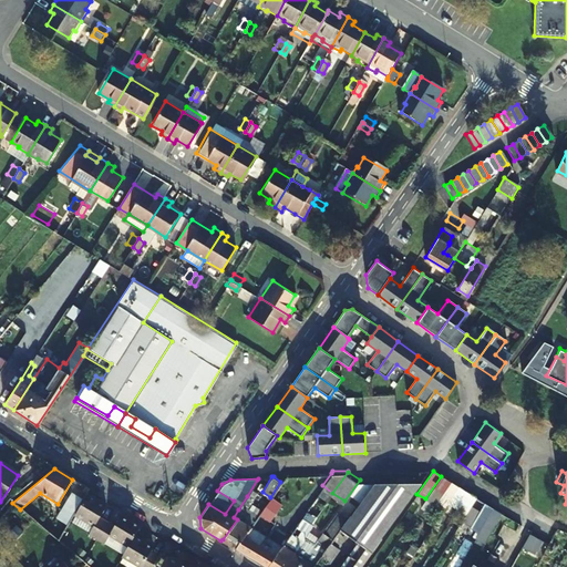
[(346,522),(332,539),(338,544),(347,536),(358,544),(340,566),(359,566),(419,481),(374,483),(359,505),(349,517),(346,522)]
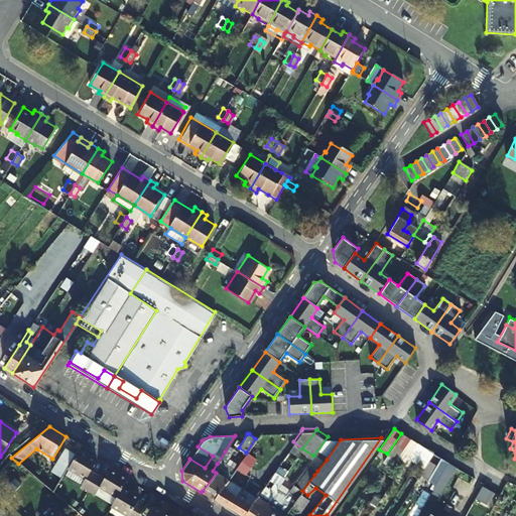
[(408,457),(417,442),(410,438),(399,455),(406,460),(408,457)]
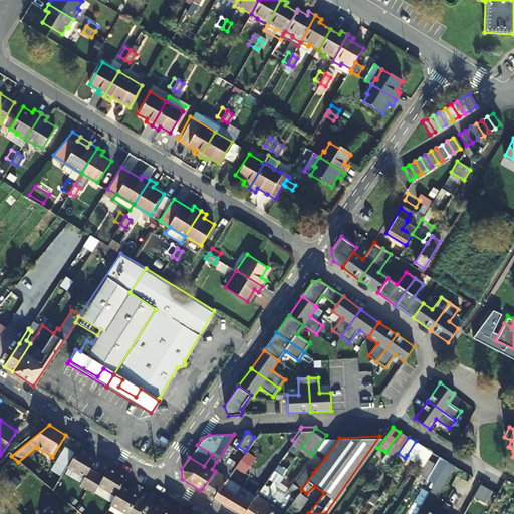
[(325,458),(339,438),(325,439),(324,441),(317,452),(325,458)]
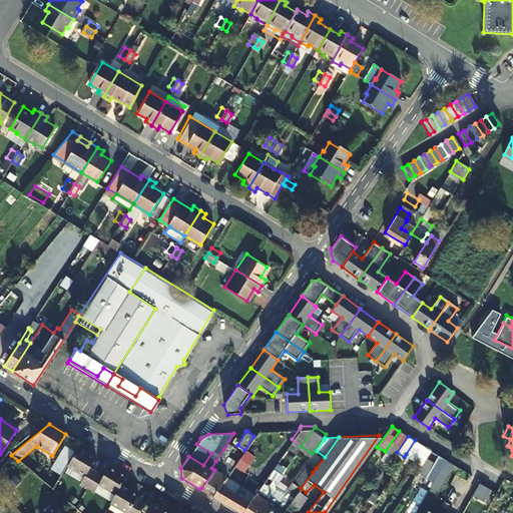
[(424,445),(415,440),(406,454),(414,459),(424,445)]
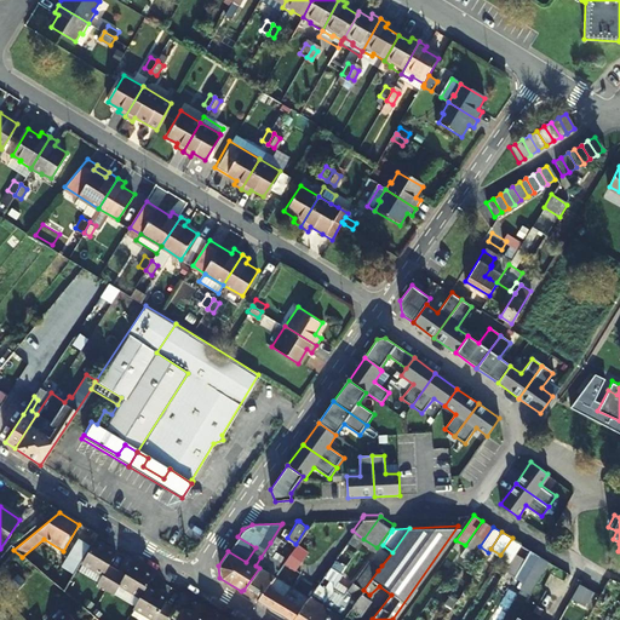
[(520,543),(512,538),(500,555),(509,561),(520,543)]
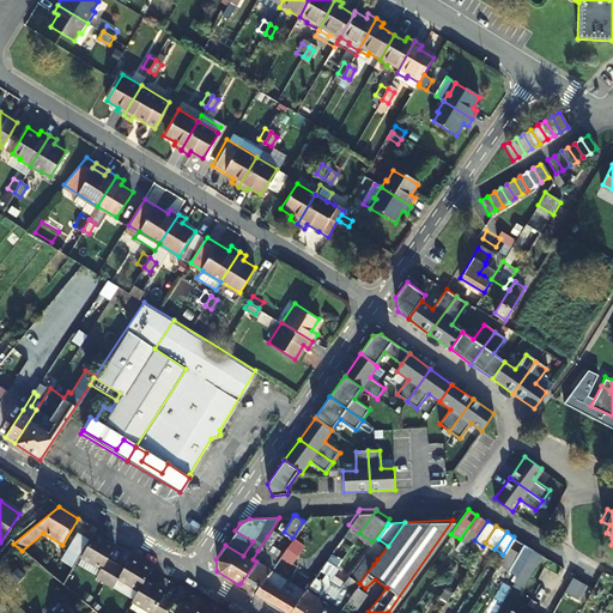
[(52,575),(62,584),(64,582),(79,557),(89,539),(77,533),(52,575)]
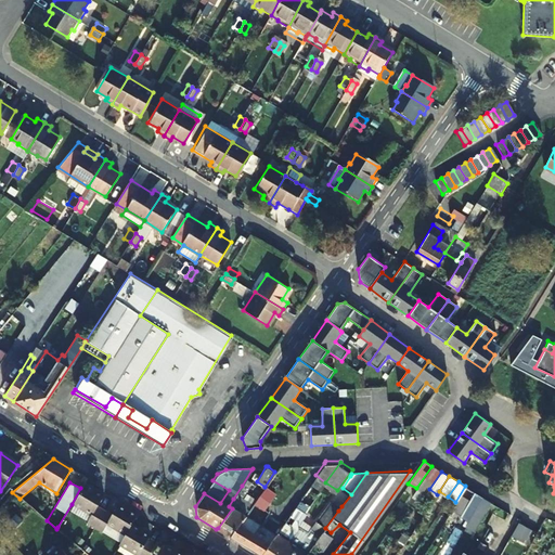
[(80,488),(72,504),(90,515),(86,524),(93,528),(103,511),(97,506),(102,497),(82,485),(80,488)]
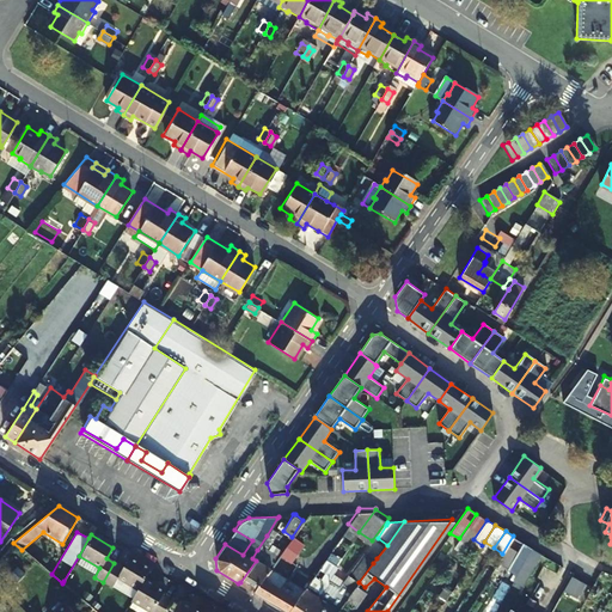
[(267,536),(257,550),(267,555),(275,561),(283,548),(267,536)]
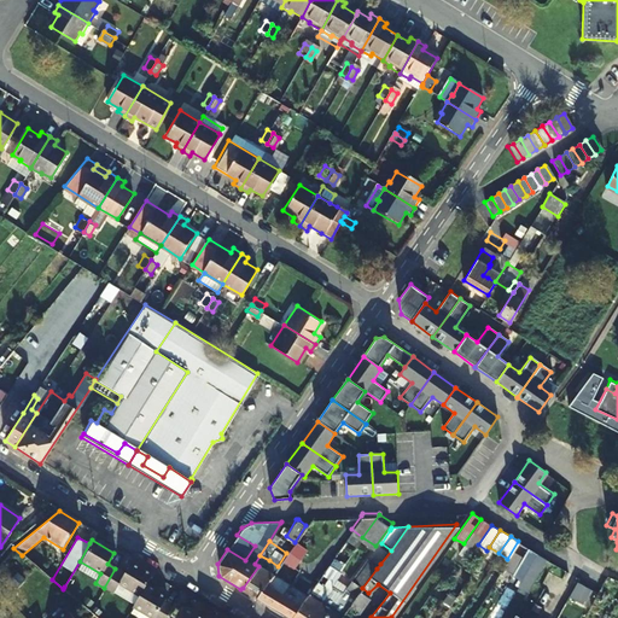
[(507,559),(502,565),(513,571),(529,547),(518,541),(507,559)]
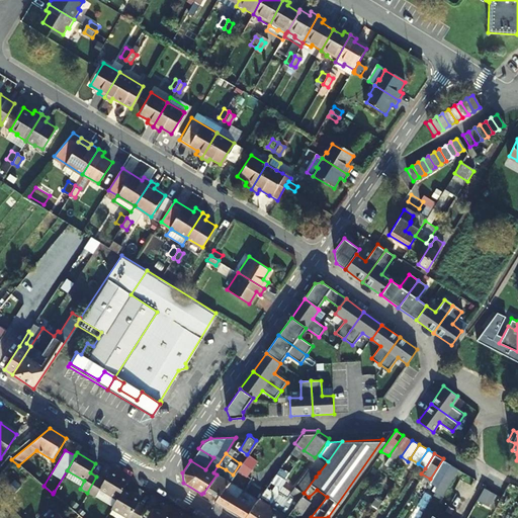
[(443,458),(430,480),(438,485),(450,463),(443,458)]
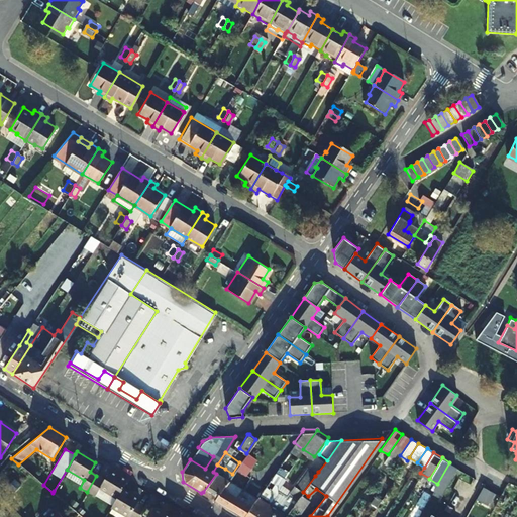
[(232,493),(234,489),(249,467),(241,460),(239,462),(232,474),(228,480),(214,499),(213,501),(240,516),(243,516),(251,505),(242,499),(232,493)]
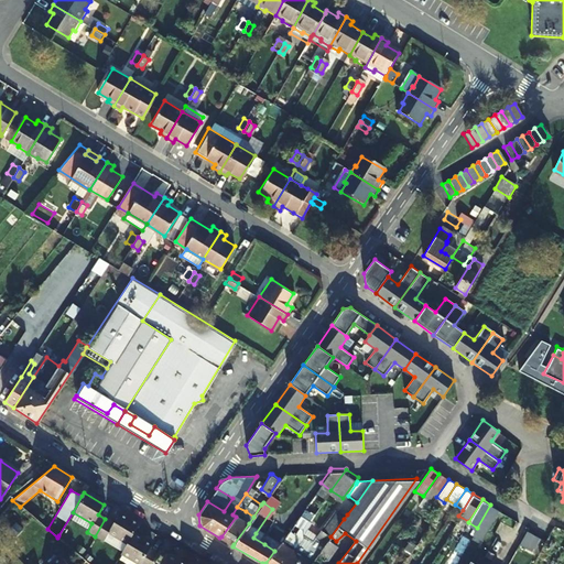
[(477,528),(474,533),(483,539),(498,510),(490,505),(477,528)]
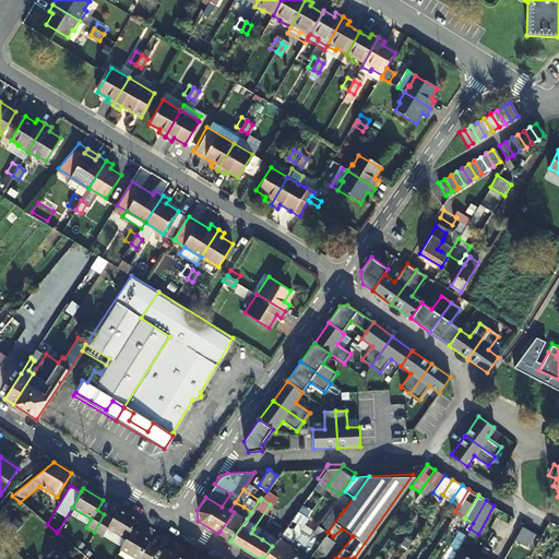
[(230,510),(234,512),(234,511),(239,514),(244,507),(235,502),(230,510)]
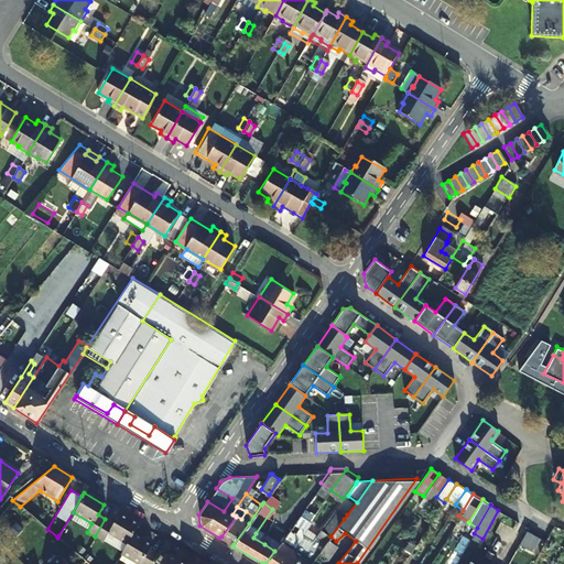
[(344,519),(347,514),(338,508),(336,512),(344,519)]
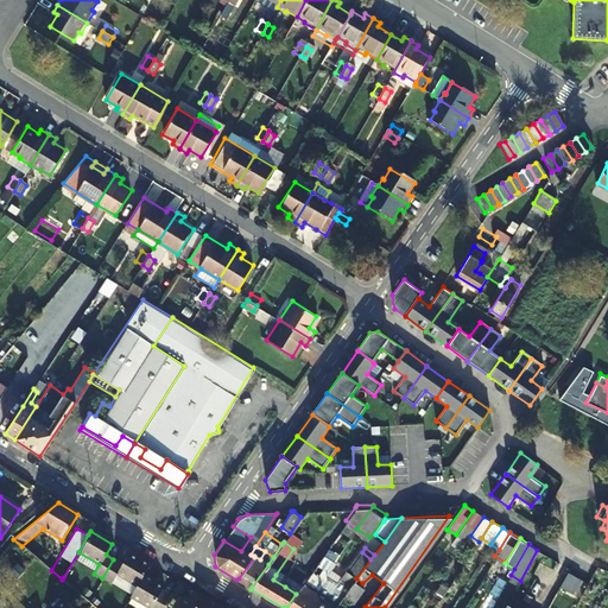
[(268,564),(273,557),(265,551),(260,559),(268,564)]
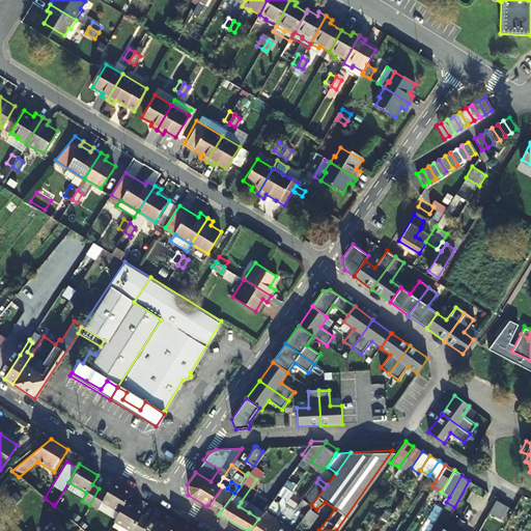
[(99,488),(89,505),(96,510),(102,502),(118,511),(123,502),(129,494),(111,482),(106,493),(99,488)]
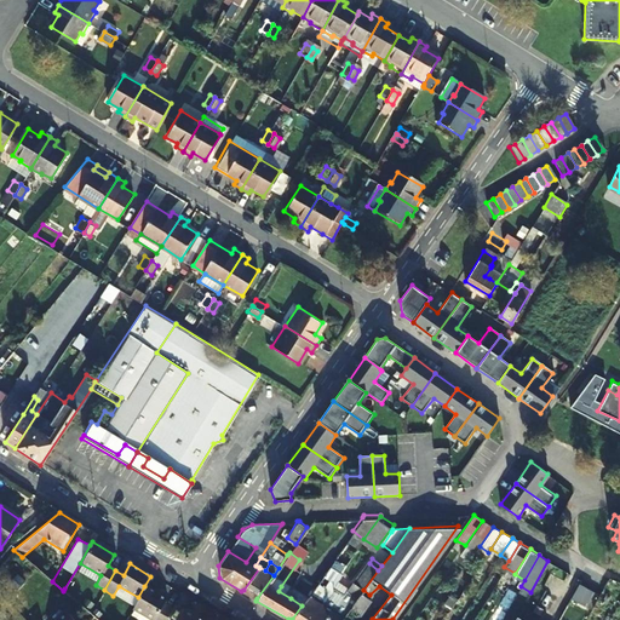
[(327,583),(332,585),(340,573),(328,564),(321,575),(328,580),(327,583)]
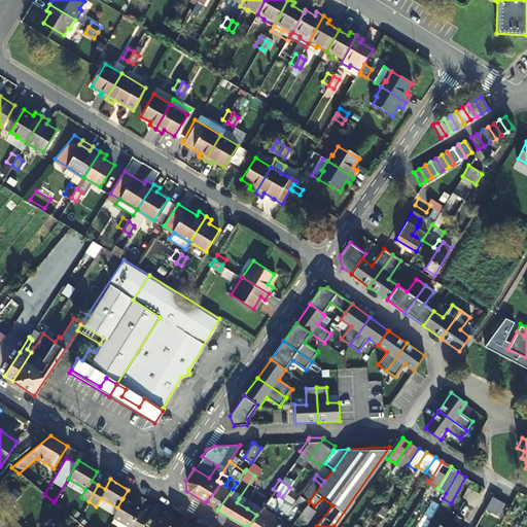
[(207,501),(205,502),(217,511),(218,508),(233,489),(225,485),(220,482),(220,483),(207,501)]
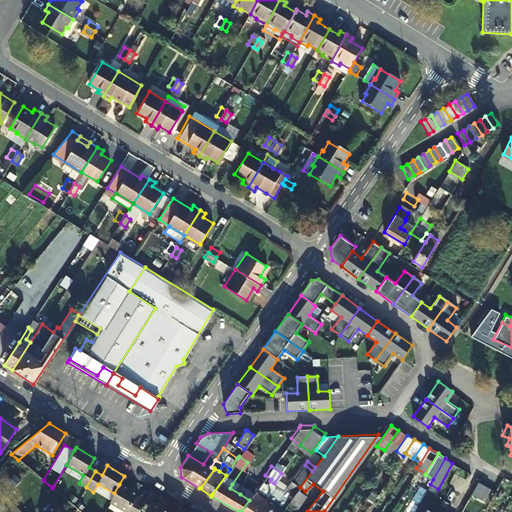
[(281,473),(274,483),(278,485),(280,481),(287,486),(290,481),(291,480),(281,473)]
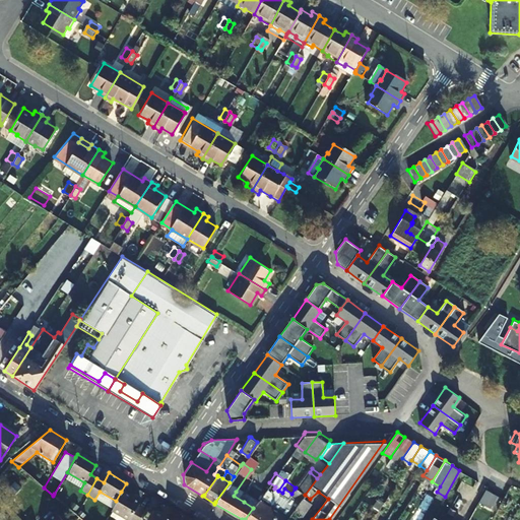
[(245,519),(258,519),(269,505),(276,495),(266,489),(253,508),(245,519)]
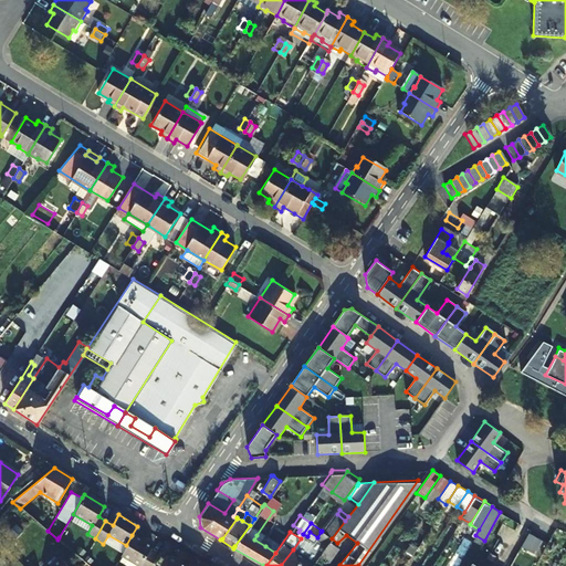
[(329,542),(332,538),(321,532),(317,537),(321,540),(314,549),(315,551),(310,559),(304,556),(297,565),(311,565),(321,554),(329,542)]
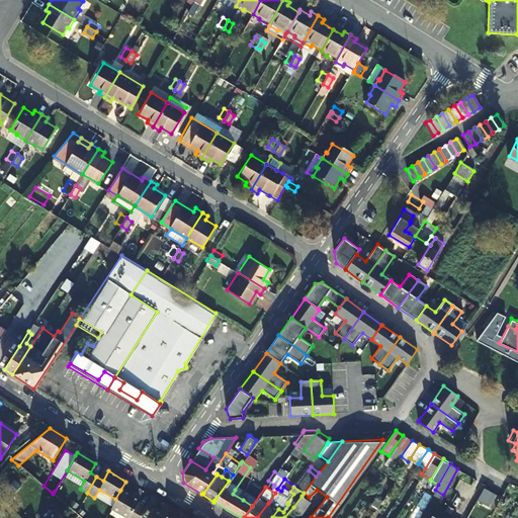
[(483,488),(475,501),(484,506),(491,493),(483,488)]
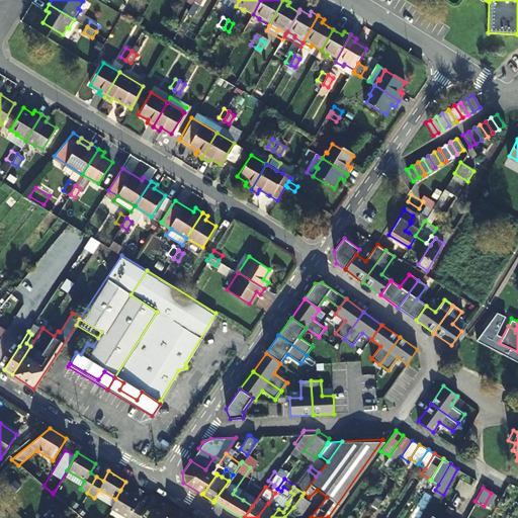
[(125,517),(138,517),(144,509),(136,505),(139,500),(120,490),(115,499),(109,508),(125,517)]
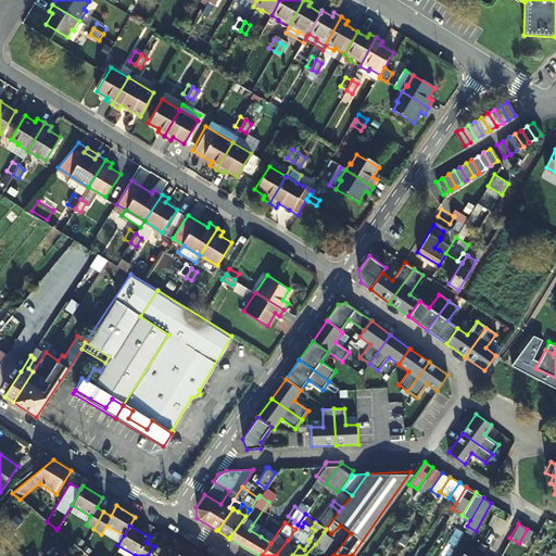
[(263,532),(252,526),(250,530),(261,536),(263,532)]
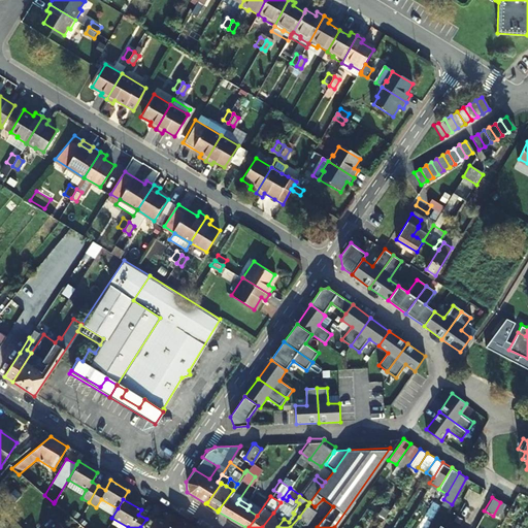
[(500,502),(493,516),(497,518),(504,504),(500,502)]
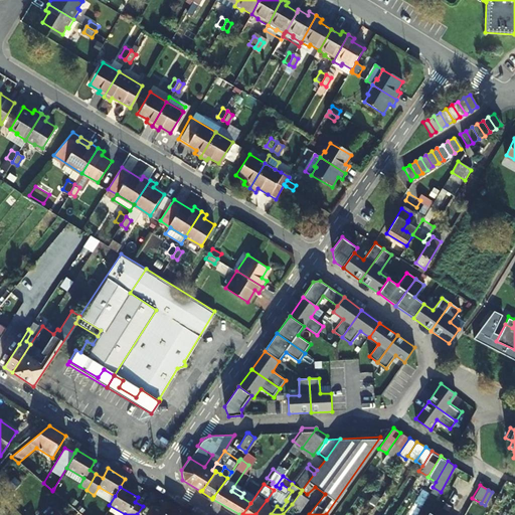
[(300,493),(292,504),(296,507),(304,497),(300,493)]
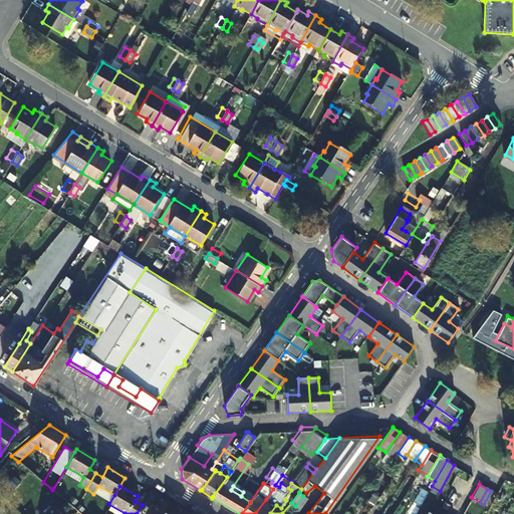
[(255,513),(268,513),(276,505),(266,499),(255,513)]
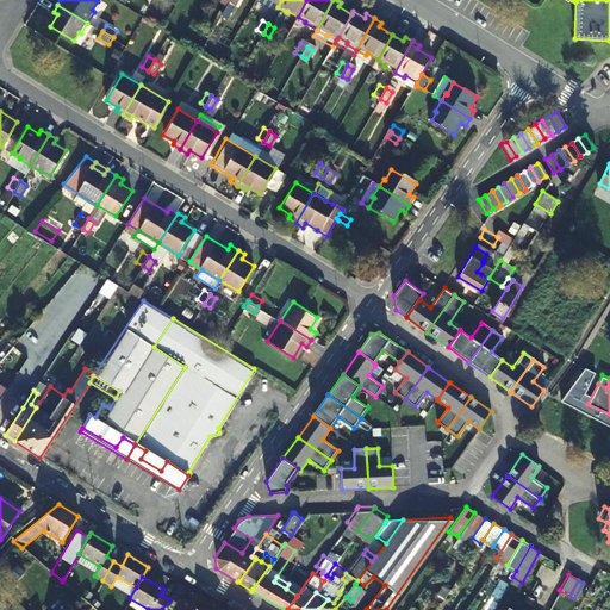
[(198,609),(180,599),(174,609),(198,609)]
